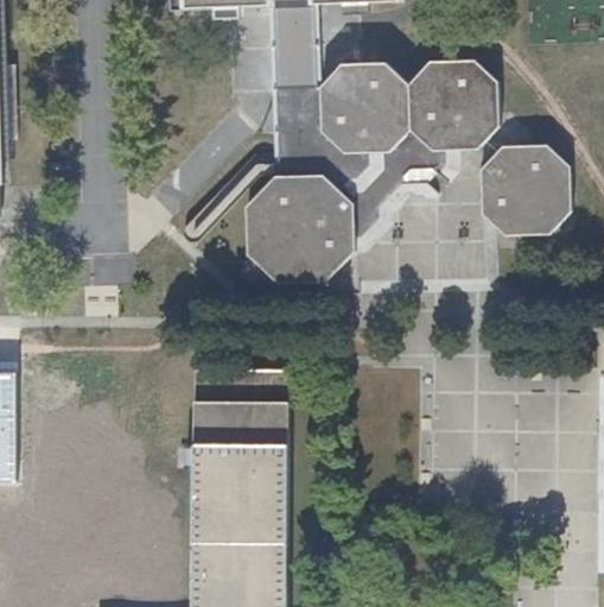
[(171,0),(172,11),(218,10),(258,8),(256,0),(304,0),(305,8),(399,5),(399,0),(171,0)]
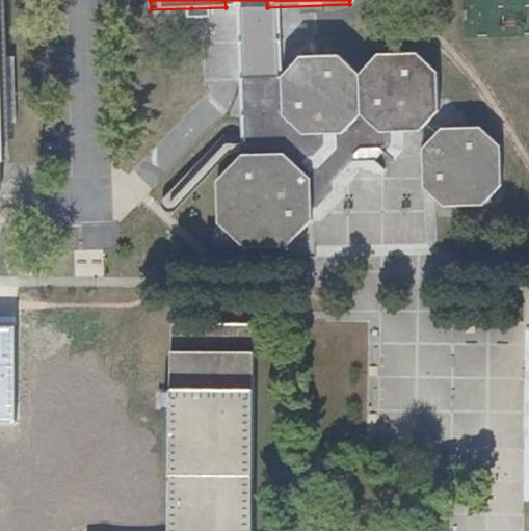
[(432,71),(413,52),(373,53),(354,74),(356,114),(368,124),(376,130),(394,130),(417,130),(434,110),(434,97),(432,71)]
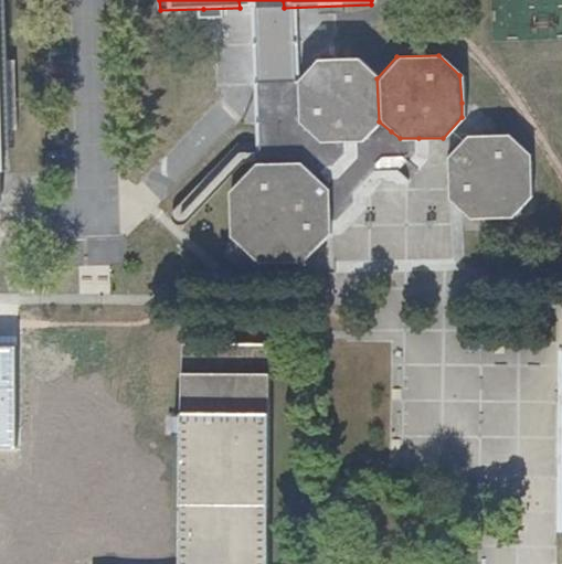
[(296,84),(296,121),(307,132),(317,141),(349,141),(361,140),(379,121),(377,78),(356,57),(315,57),(296,78),(296,84)]
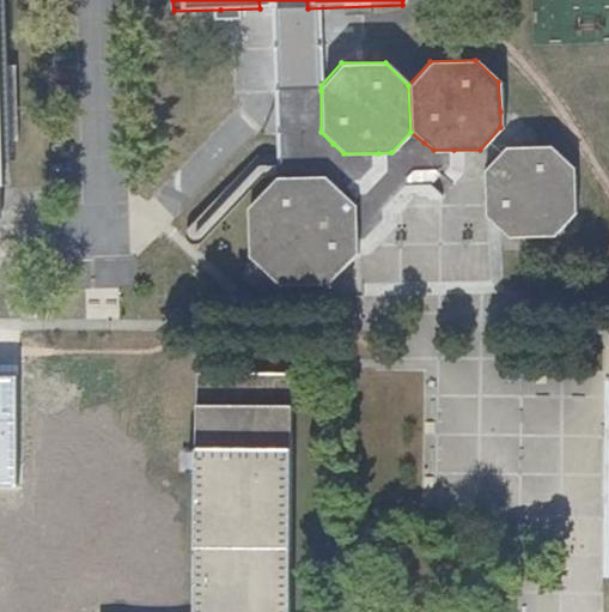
[(572,168),(548,145),(540,145),(504,145),(483,168),(483,176),(483,192),(483,216),(507,235),(553,235),(573,212),(572,168)]
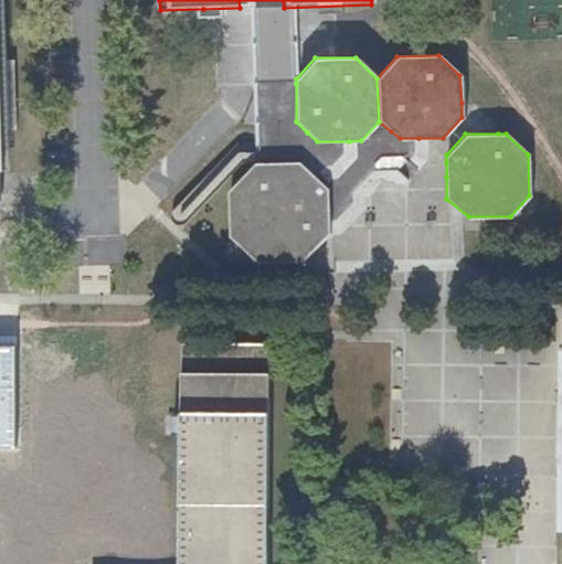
[(298,160),(254,162),(226,191),(228,233),(256,261),(301,259),(328,232),(327,215),(327,205),(327,187),(313,172),(298,160)]
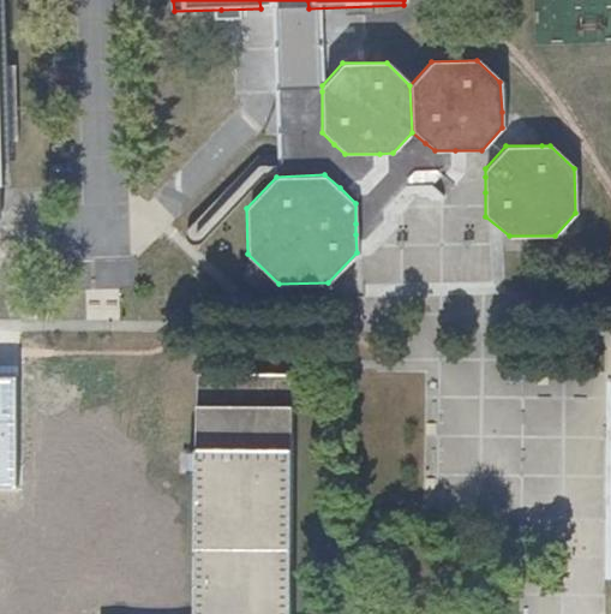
[(289,613),(292,371),(244,371),(195,371),(193,613),(289,613)]
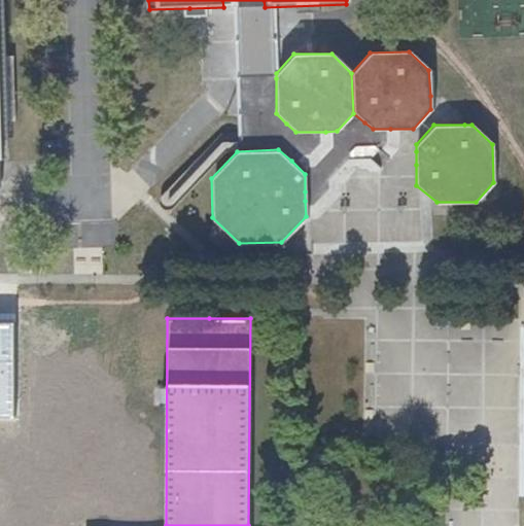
[(0,418),(14,419),(15,322),(0,321),(0,418)]
